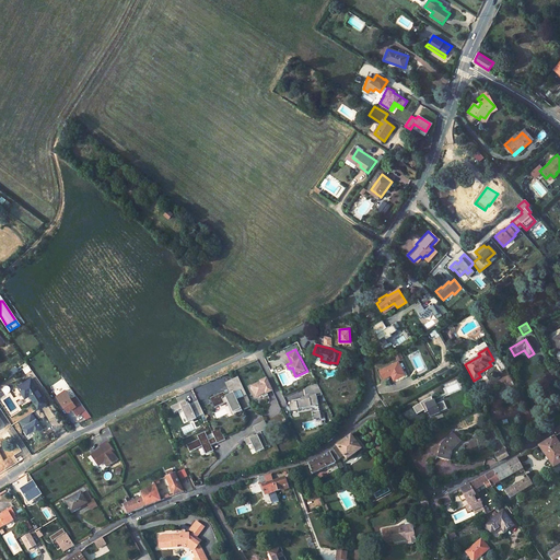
[(500,360),(494,363),(500,373),(505,370),(500,360)]
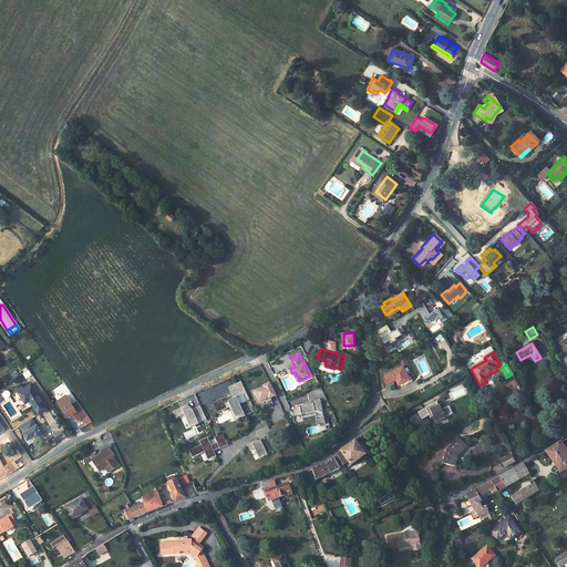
[(395,380),(400,388),(403,385),(404,387),(411,382),(402,367),(383,377),(388,384),(395,380)]
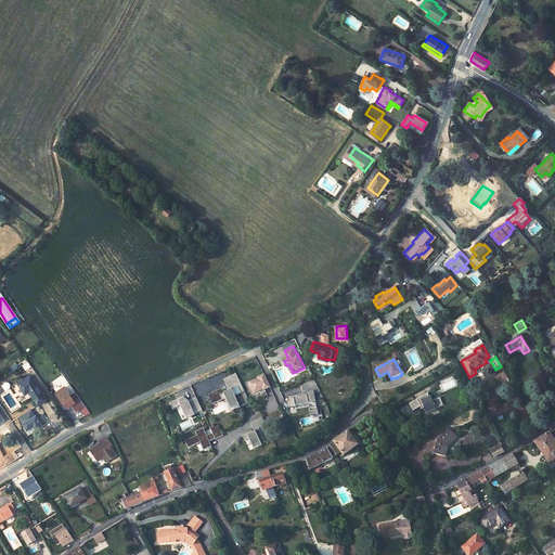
[(241,391),(244,390),(236,373),(222,379),(227,387),(223,389),(222,387),(208,395),(213,404),(227,398),(232,410),(241,407),(232,388),(237,386),(241,391)]
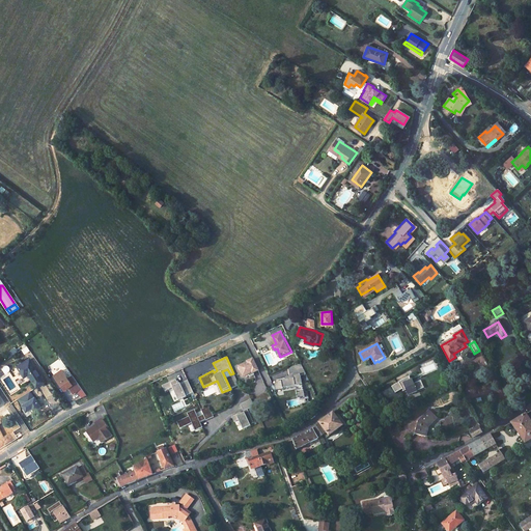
[(247,363),(239,366),(241,371),(244,376),(246,375),(254,371),(254,372),(258,370),(253,359),(247,362),(247,363)]
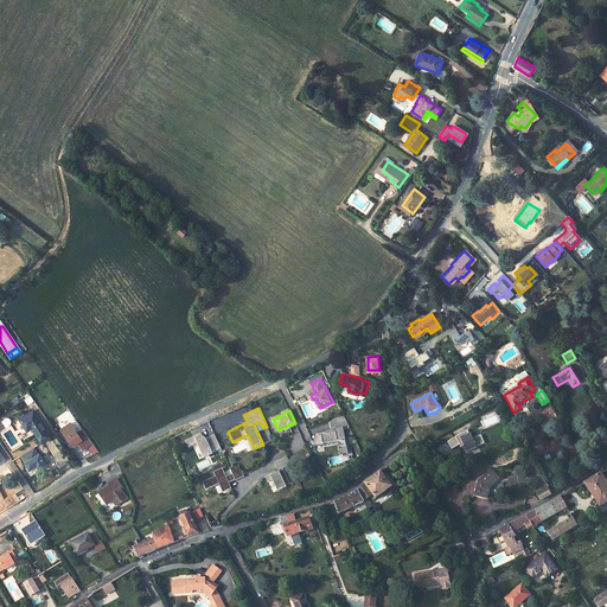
[(25,417),(19,421),(23,426),(25,425),(30,432),(31,429),(42,445),(50,439),(33,413),(25,419),(25,417)]
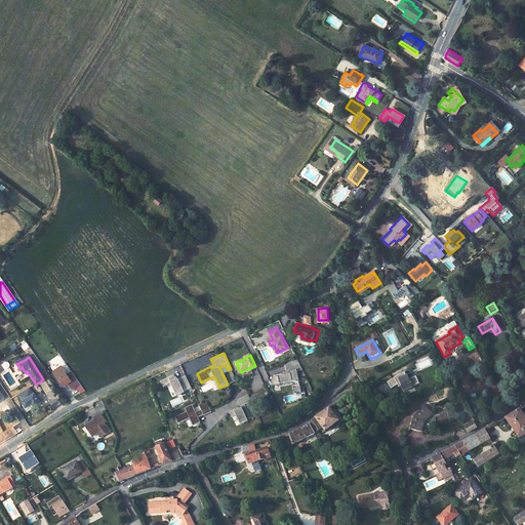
[(298,357),(286,363),(288,370),(283,371),(284,374),(280,375),(280,374),(275,375),(273,378),(274,384),(281,382),(282,384),(294,380),(295,387),(303,386),(298,369),(304,368),(298,357)]
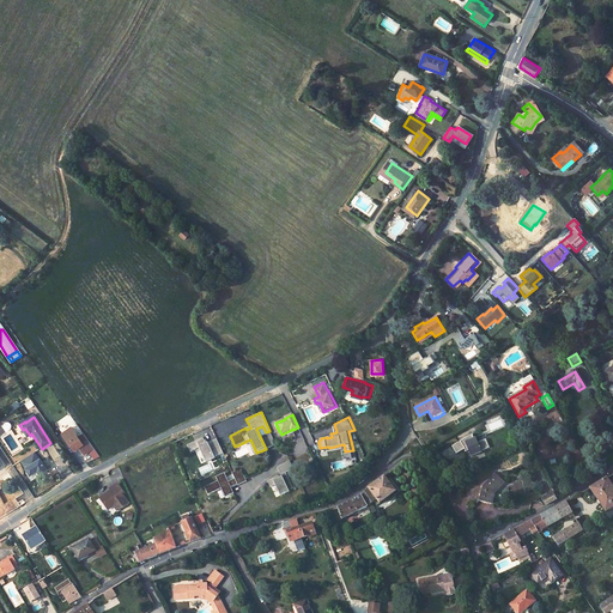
[(79,441),(72,431),(64,437),(76,454),(80,450),(85,459),(95,451),(84,437),(79,441)]
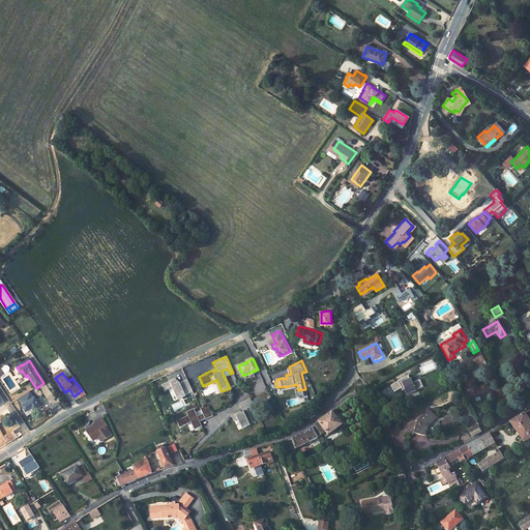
[(234,373),(226,376),(231,387),(239,383),(234,373)]
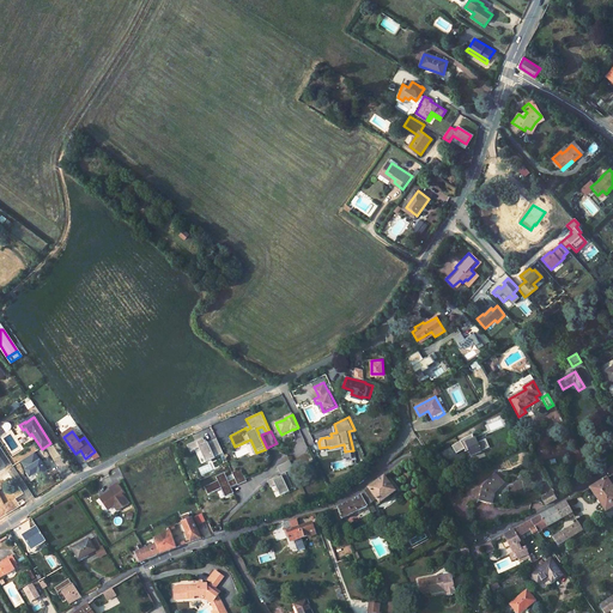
[(8,434),(1,439),(11,455),(19,450),(8,434)]
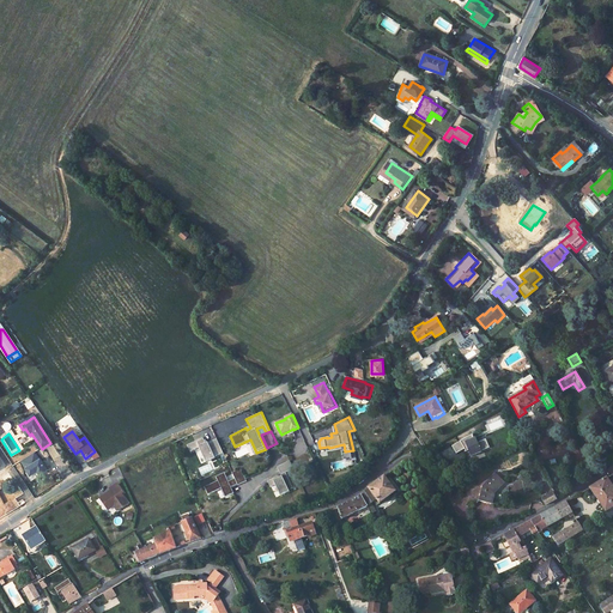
[(204,437),(188,444),(190,451),(200,447),(206,461),(224,453),(217,438),(206,443),(204,437)]
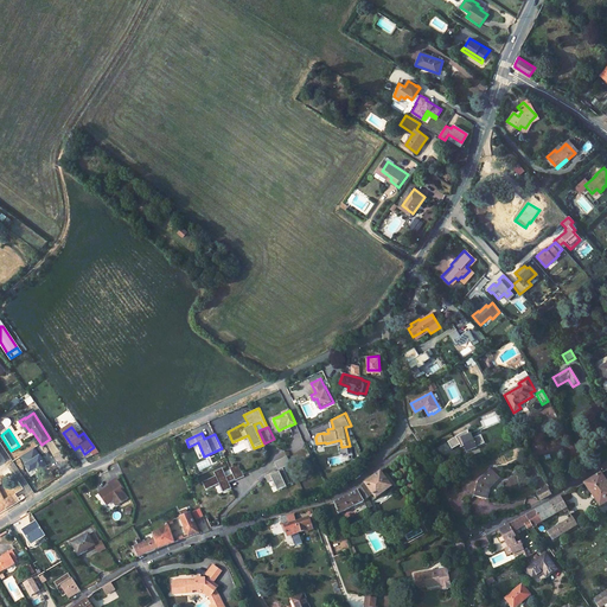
[(472,433),(461,438),(467,453),(478,448),(472,433)]
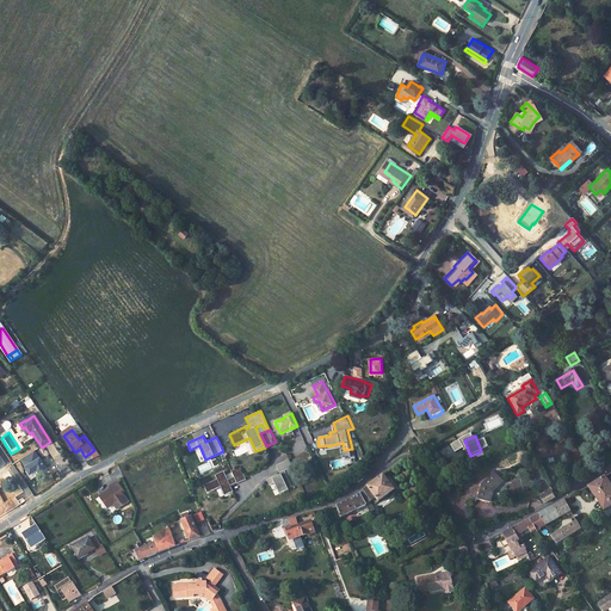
[(289,460),(277,466),(281,474),(278,475),(278,474),(267,479),(270,485),(275,482),(281,495),(292,488),(284,473),(294,468),(289,460)]
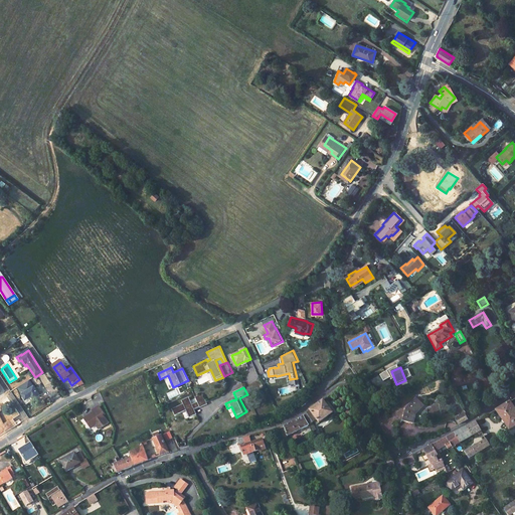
[(181,405),(170,410),(173,416),(184,411),(188,418),(197,414),(194,409),(200,407),(207,404),(202,393),(195,397),(197,402),(192,404),(189,397),(179,401),(181,405)]
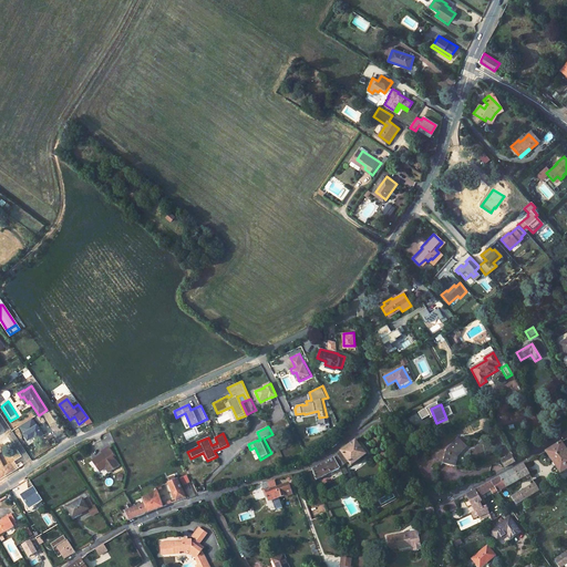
[(457,439),(445,451),(443,464),(454,466),(456,456),(465,446),(457,439)]
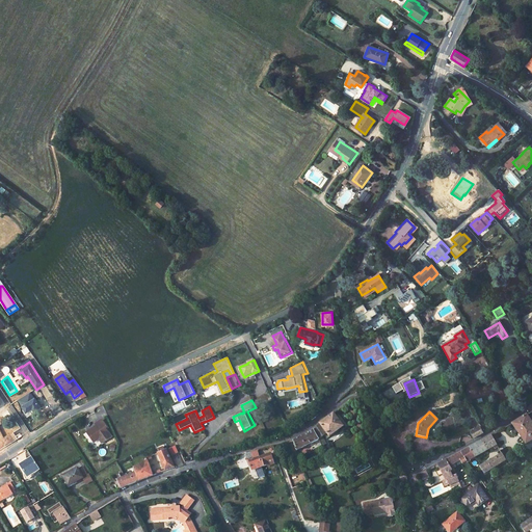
[(321,424),(314,431),(318,440),(322,447),(326,444),(322,437),(325,435),(327,434),(329,437),(330,439),(345,427),(334,414),(321,424)]
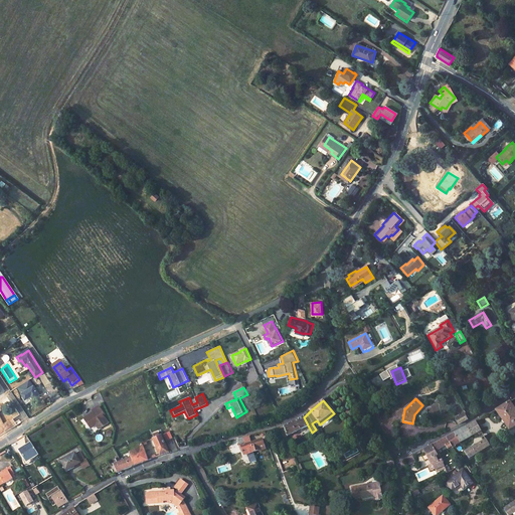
[(514,407),(511,401),(496,410),(509,430),(514,425),(514,407)]
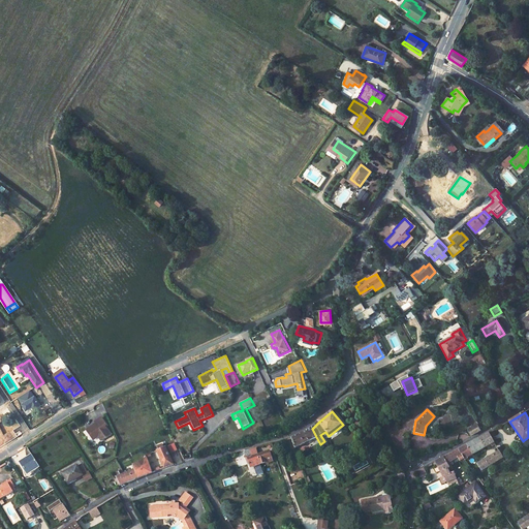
[(94,434),(98,438),(100,443),(112,436),(105,427),(107,426),(102,418),(95,424),(97,426),(95,428),(94,426),(86,431),(91,437),(94,434)]
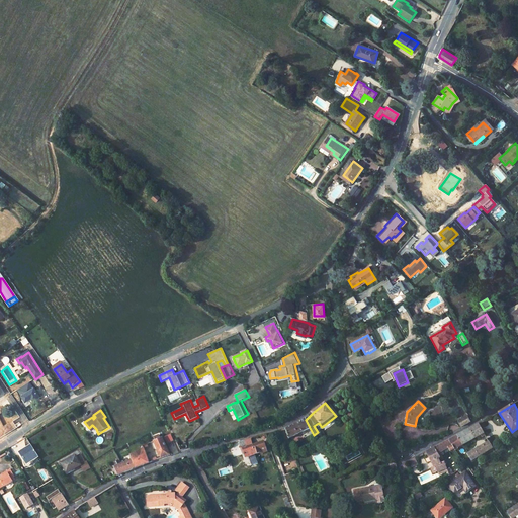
[(465,416),(457,422),(460,427),(469,422),(465,416)]
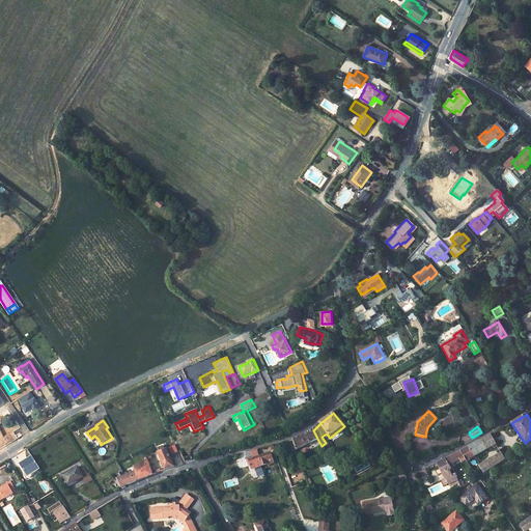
[(313,430),(292,441),(296,450),(317,439),(313,430)]
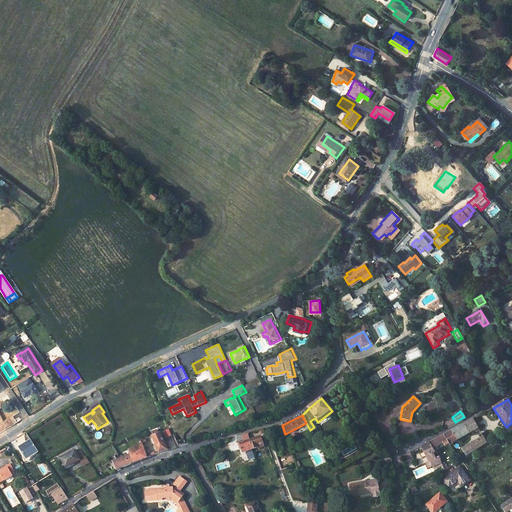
[(473,420),(452,431),(458,440),(475,430),(477,433),(480,431),(473,420)]
